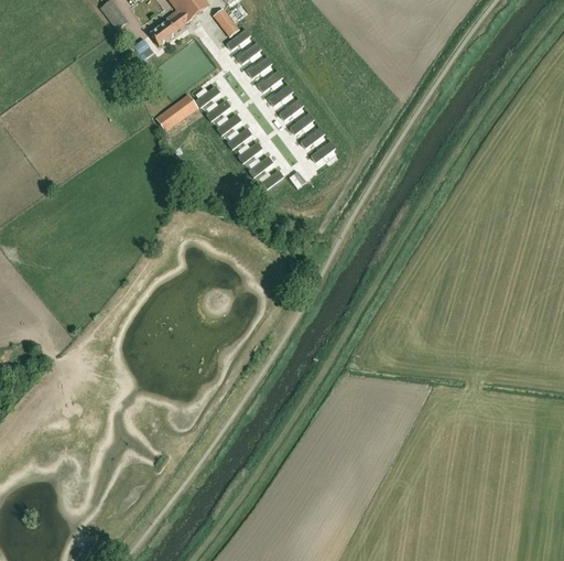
[(116,30),(128,21),(112,0),(110,0),(100,8),(116,30)]
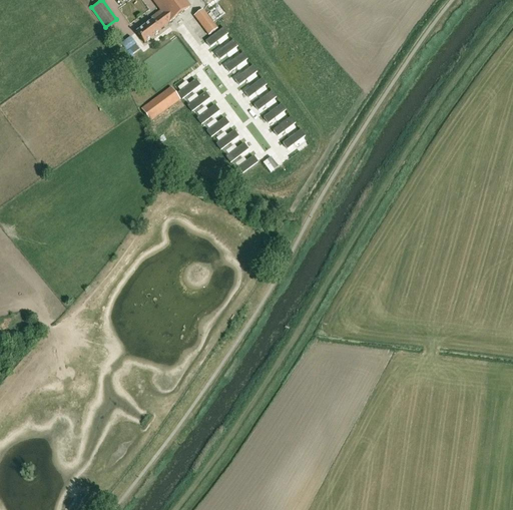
[(190,4),(187,0),(153,0),(162,11),(152,18),(152,17),(136,30),(144,41),(160,29),(159,27),(190,4)]
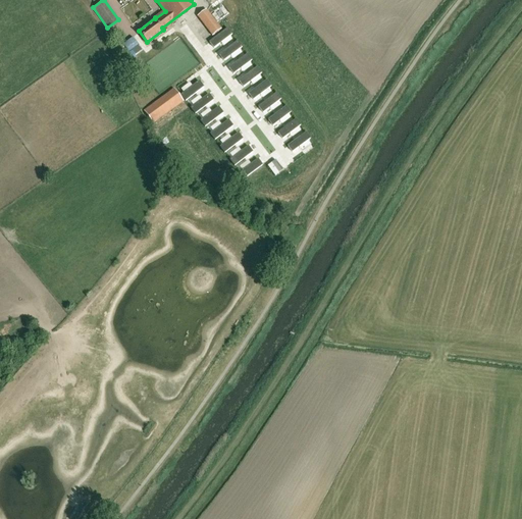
[(212,34),(221,27),(206,7),(198,13),(212,34)]
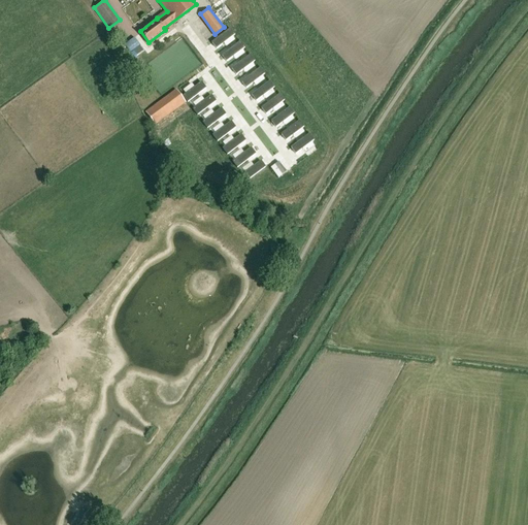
[(230,27),(211,40),(217,46),(234,32),(230,27)]
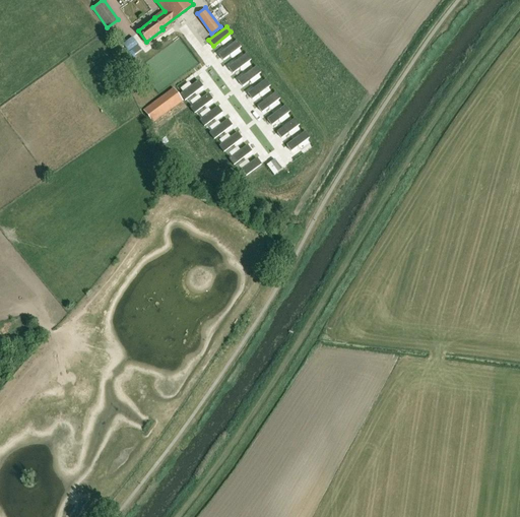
[(237,39),(218,53),(222,59),(241,45),(237,39)]
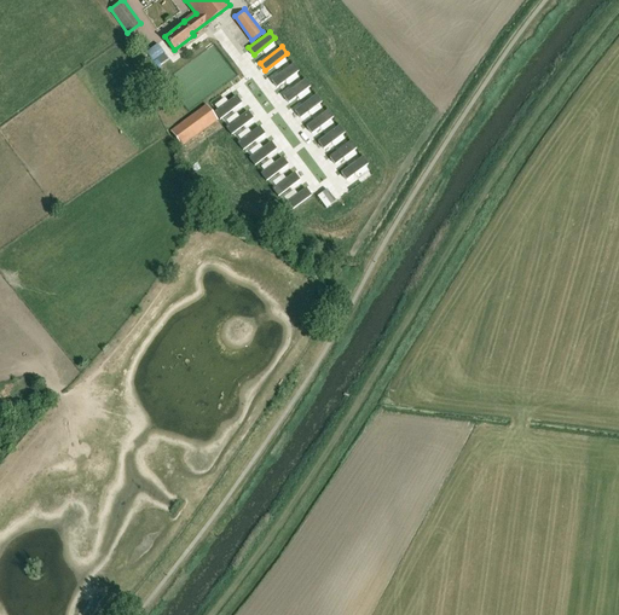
[(293,62),(272,79),(277,85),(299,69),(293,62)]
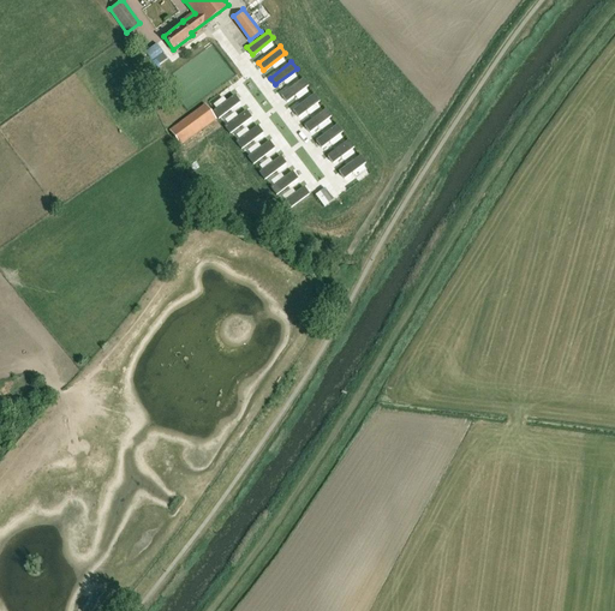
[(303,77),(281,93),(287,100),(308,84),(303,77)]
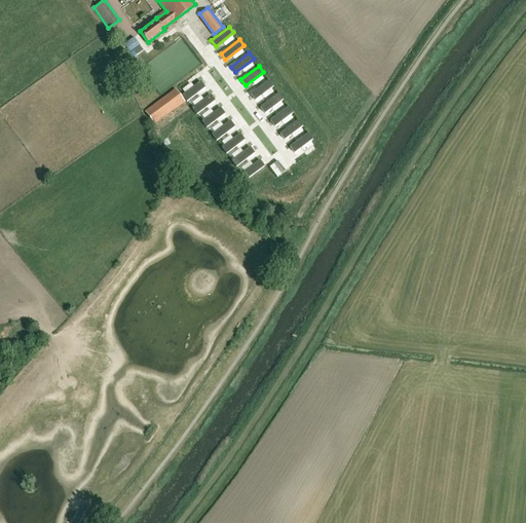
[(187,99),(205,85),(200,79),(182,94),(187,99)]
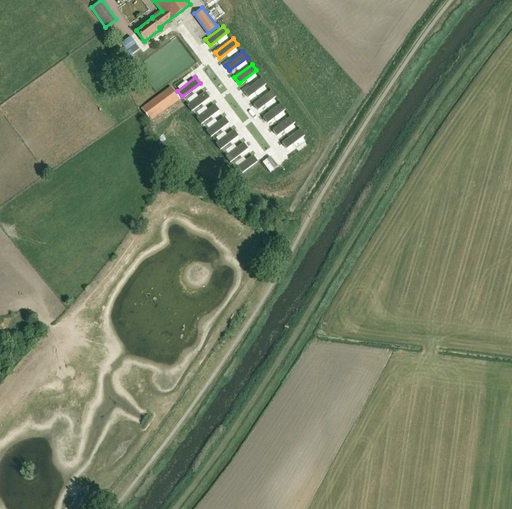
[(261,77),(244,90),(248,96),(266,83),(261,77)]
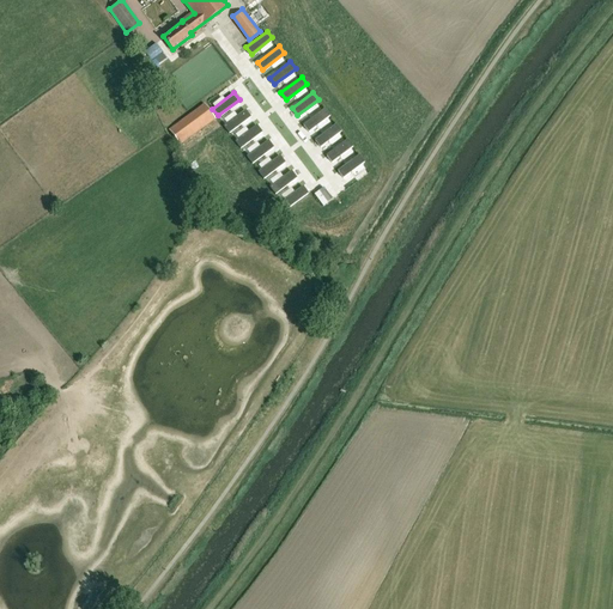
[(180,141),(216,116),(205,101),(169,127),(180,141)]
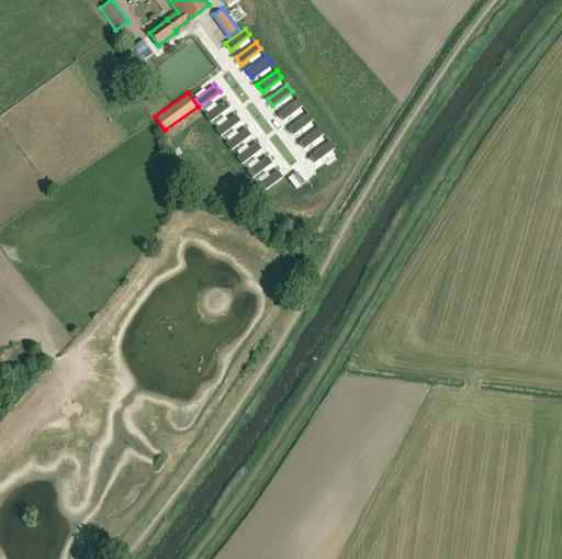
[(205,114),(210,120),(229,105),(225,99),(205,114)]
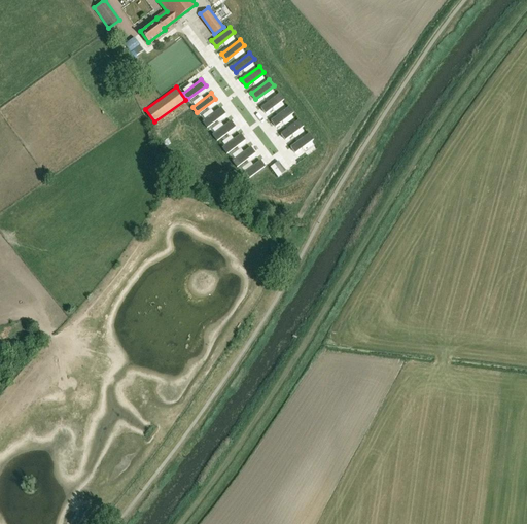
[(279,93),(260,106),(266,112),(283,99),(279,93)]
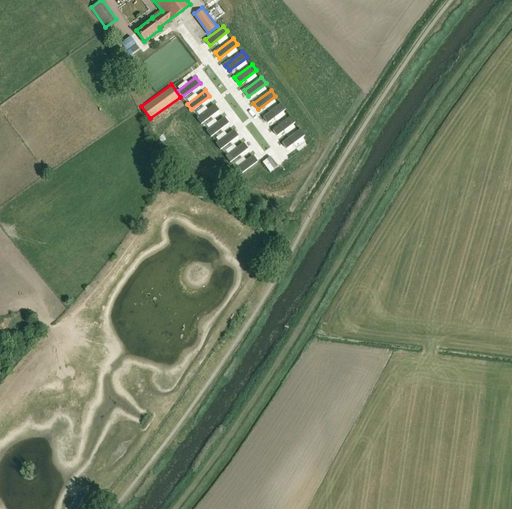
[(219,109),(214,103),(197,116),(201,122),(219,109)]
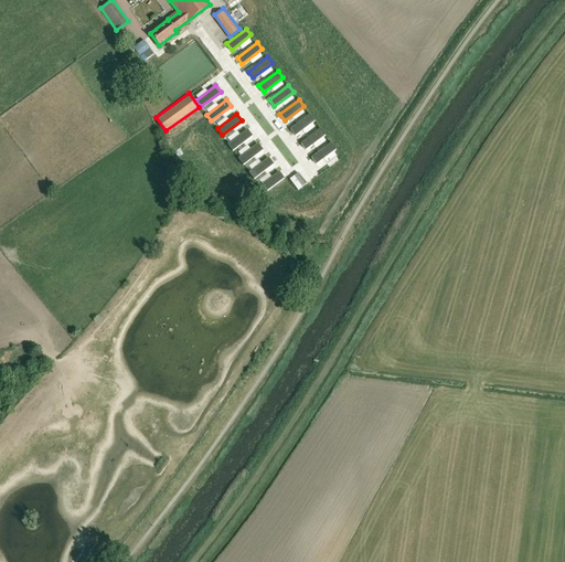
[(310,114),(290,128),(295,135),(315,119),(310,114)]
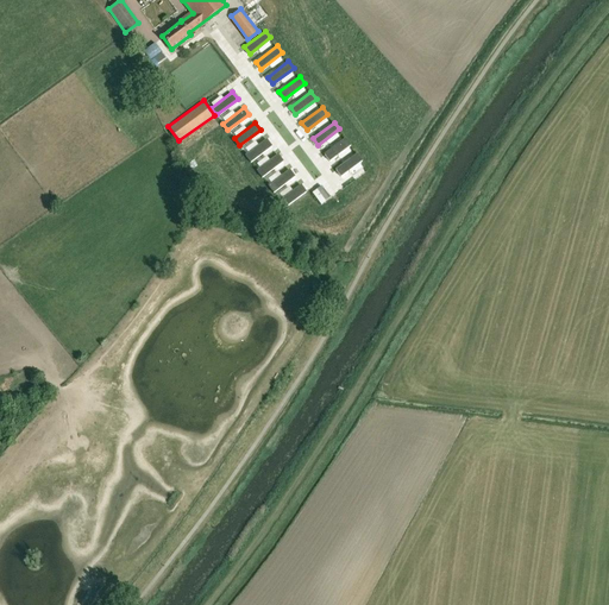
[(345,137),(325,153),(330,159),(351,144),(345,137)]
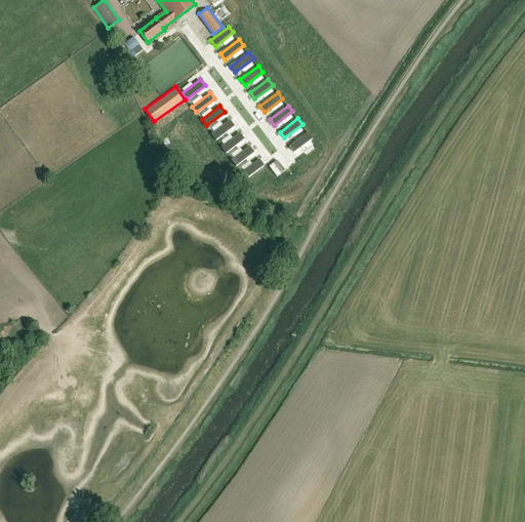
[(234,125),(230,119),(211,132),(215,138),(234,125)]
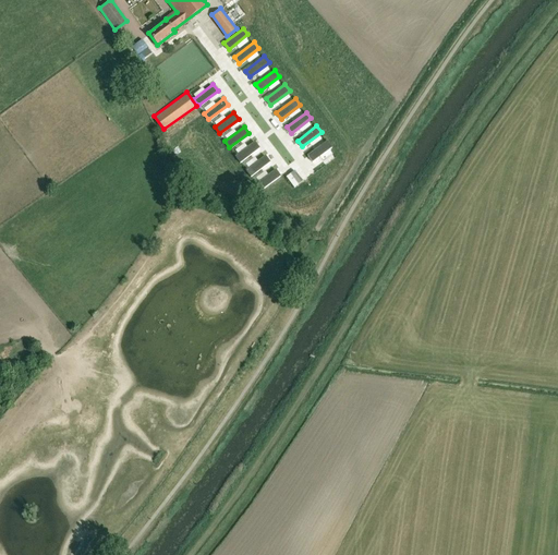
[(327,140),(307,155),(313,160),(331,146),(327,140)]
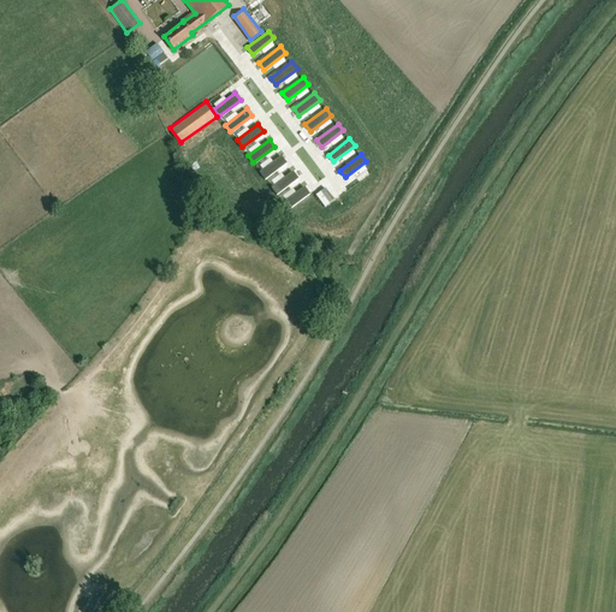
[(286,162),(280,155),(260,171),(265,178),(286,162)]
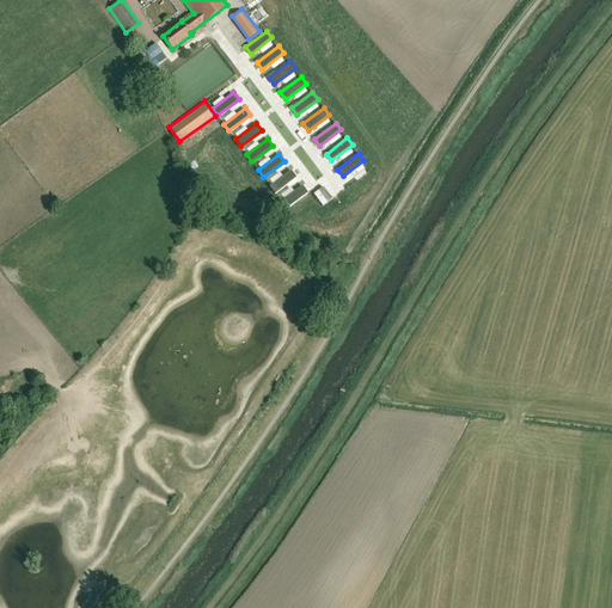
[(295,177),(291,170),(269,185),(275,192),(295,177)]
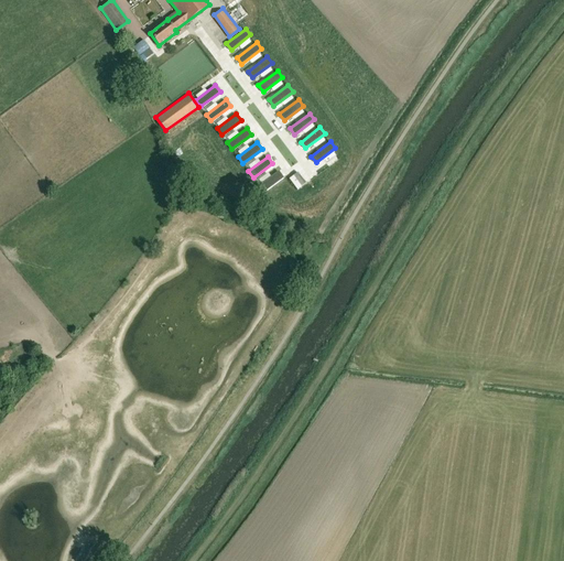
[(283,176),(278,171),(259,185),(263,192),(283,176)]
